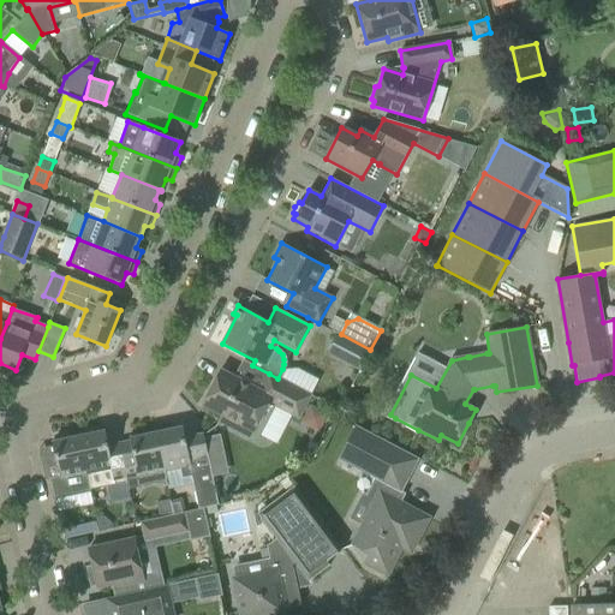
[(353,341),(342,360),(359,370),(370,351),(353,341)]
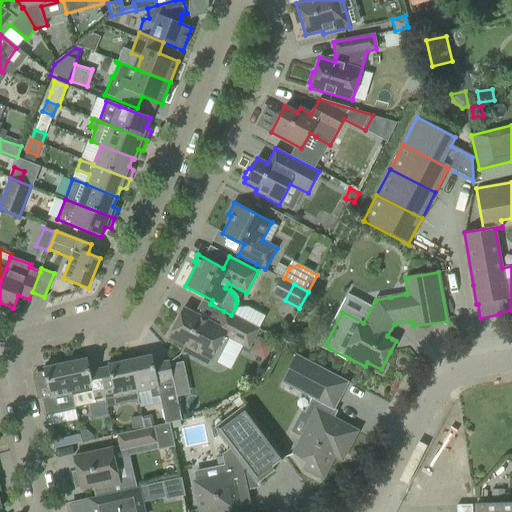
[(224,311),(217,325),(183,308),(168,337),(185,346),(182,351),(208,364),(210,360),(211,360),(211,359),(216,362),(224,347),(219,344),(224,335),(248,348),(258,329),(231,315),(224,311)]
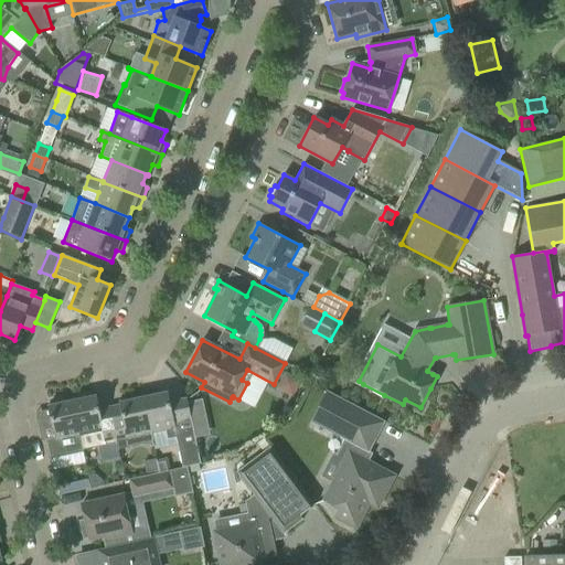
[(290,395),(300,382),(285,371),(275,385),(290,395)]
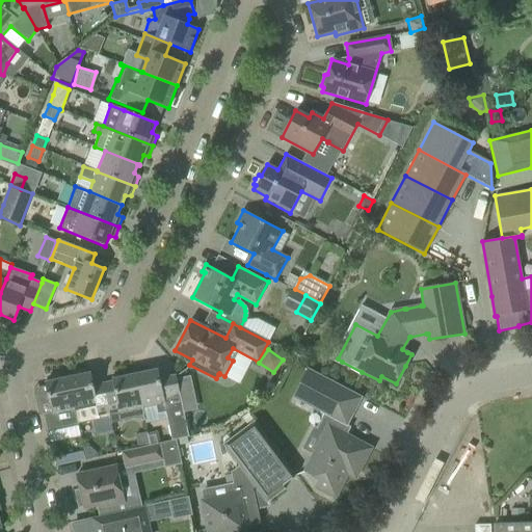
[(134,374),(141,408),(155,405),(157,414),(165,413),(171,441),(189,437),(181,400),(180,397),(177,379),(176,376),(160,379),(157,370),(134,374)]
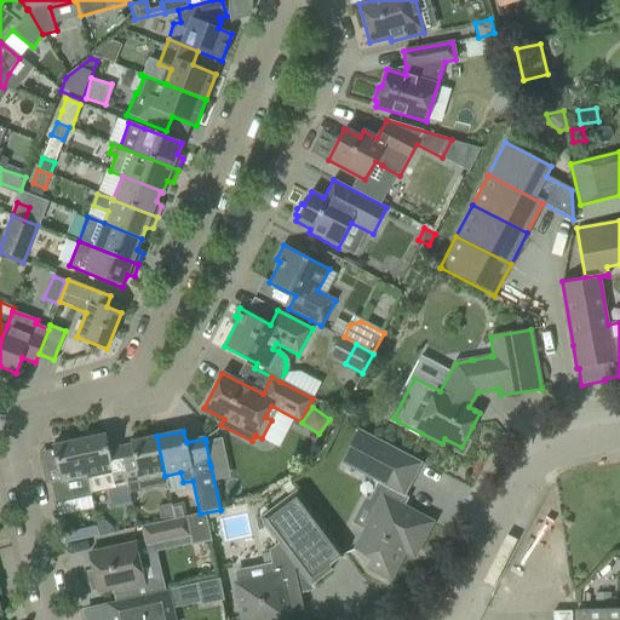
[(357,431),(340,463),(377,483),(368,499),(379,504),(366,529),(356,550),(373,558),(368,567),(390,579),(405,551),(407,552),(412,543),(419,546),(431,522),(409,511),(402,507),(406,499),(402,498),(419,464),(357,431)]
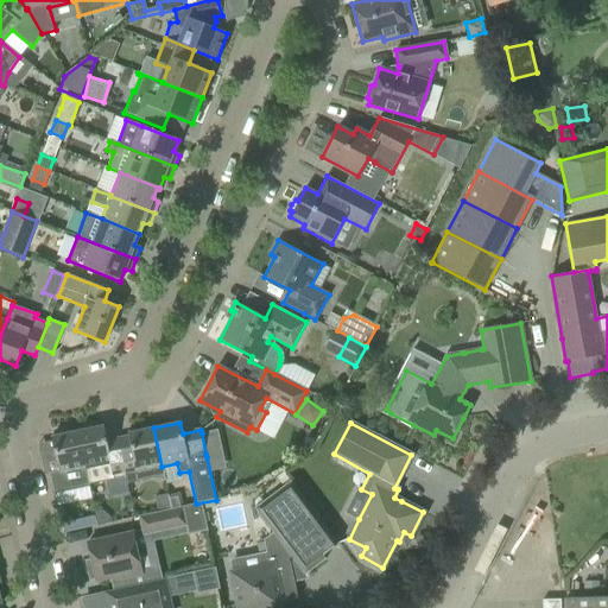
[(126,477),(120,450),(120,449),(118,438),(106,441),(103,426),(77,431),(88,486),(106,482),(109,496),(127,493),(126,485),(125,479),(126,477)]
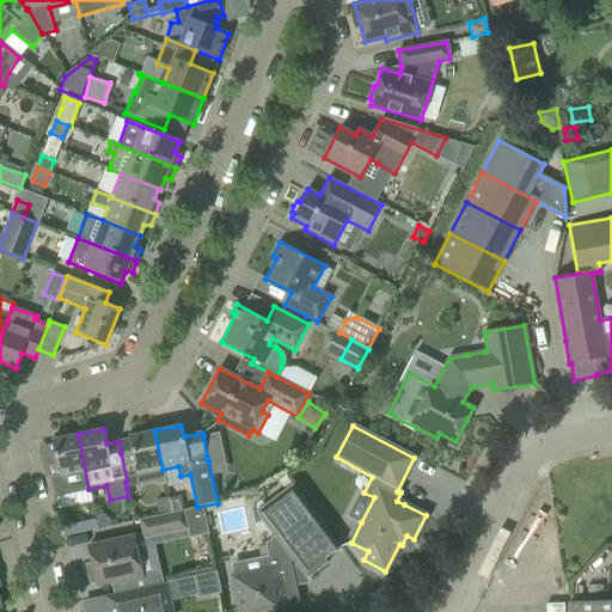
[(163,470),(154,430),(128,436),(129,439),(118,441),(121,452),(121,453),(127,481),(126,482),(127,488),(128,488),(139,485),(146,483),(158,483),(166,484),(163,470)]
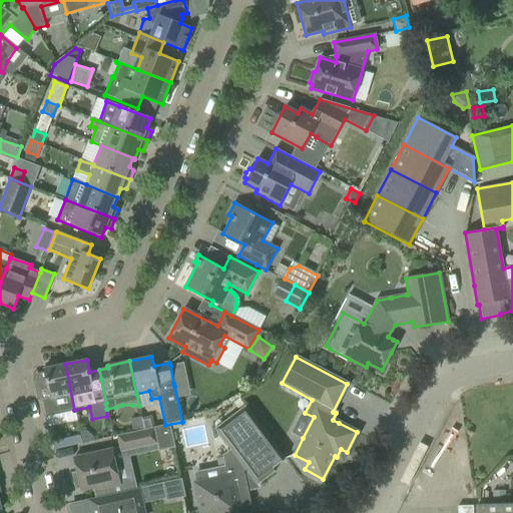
[(42,399),(45,417),(74,411),(74,410),(65,364),(61,365),(60,362),(49,364),(50,368),(43,369),(49,398),(42,399)]
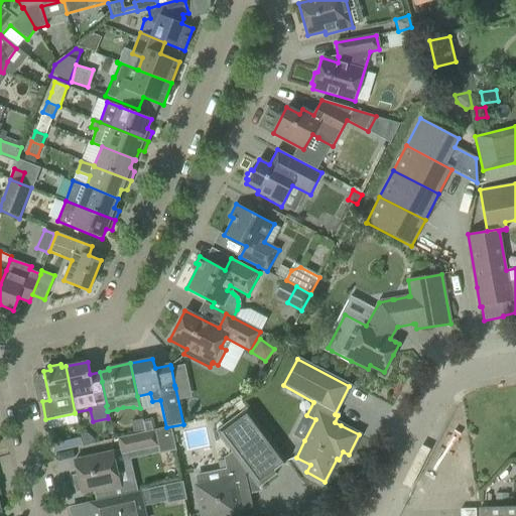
[(183,366),(171,368),(174,385),(175,388),(187,386),(183,366)]
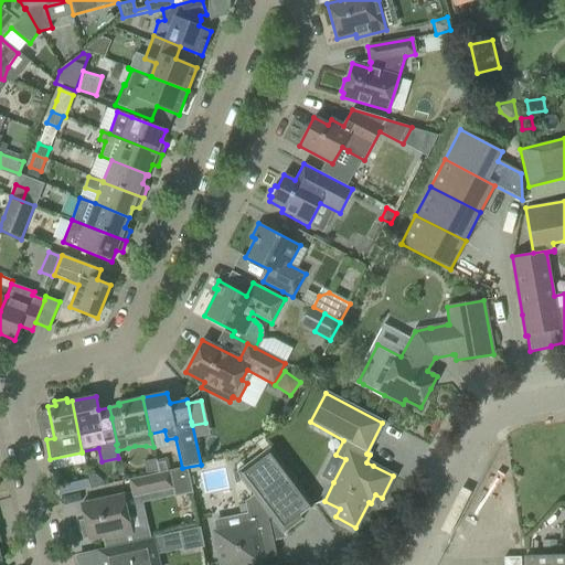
[(273,535),(280,530),(283,534),(302,520),(299,515),(315,505),(270,447),(236,472),(254,496),(245,502),(247,513),(213,521),(215,532),(214,532),(221,564),(245,564),(245,563),(276,556),(273,535)]
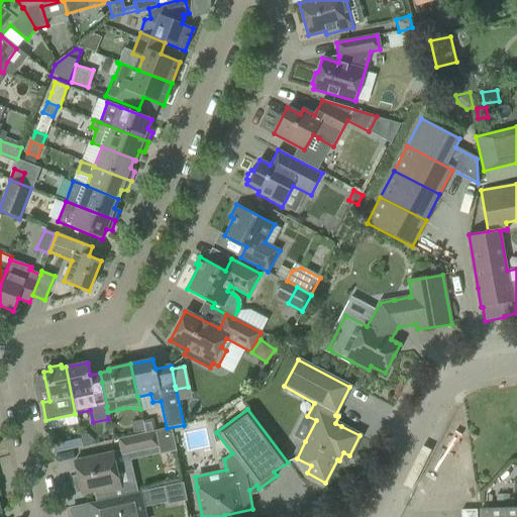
[(156,431),(117,439),(121,455),(159,447),(160,452),(176,449),(172,427),(167,428),(156,431)]
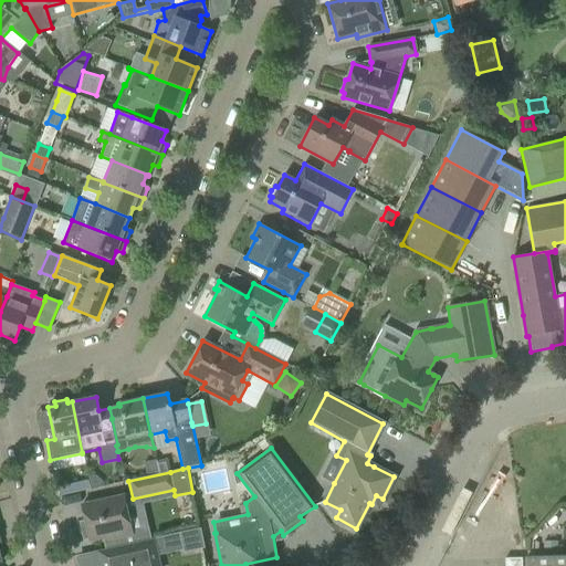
[(85,522),(81,523),(84,538),(88,537),(90,541),(107,537),(108,540),(129,535),(132,534),(123,495),(103,500),(86,504),(83,504),(82,505),(82,506),(83,513),(85,522)]
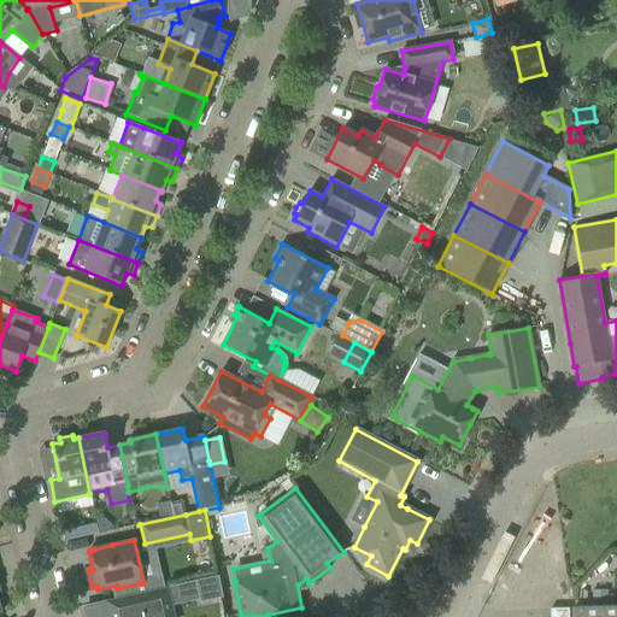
[(218,576),(195,581),(200,603),(223,598),(218,576)]
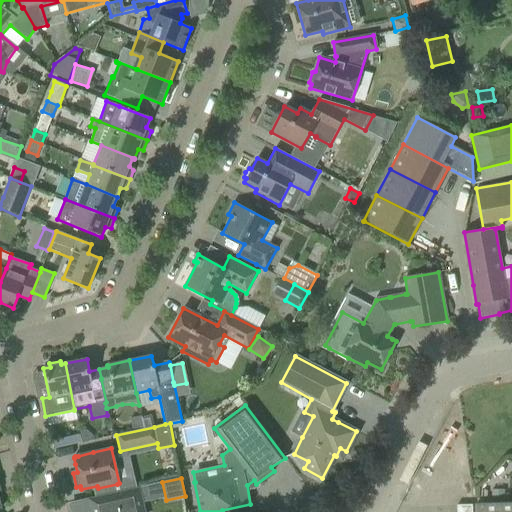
[(143,511),(138,489),(89,500),(89,501),(92,511),(143,511)]
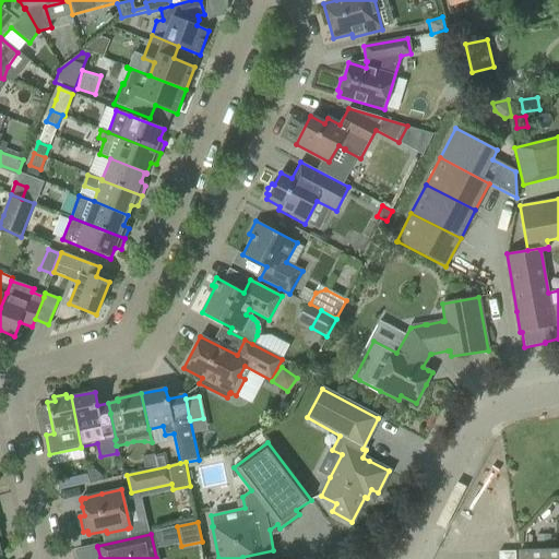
[(550,535),(536,535),(536,544),(550,543),(550,535)]
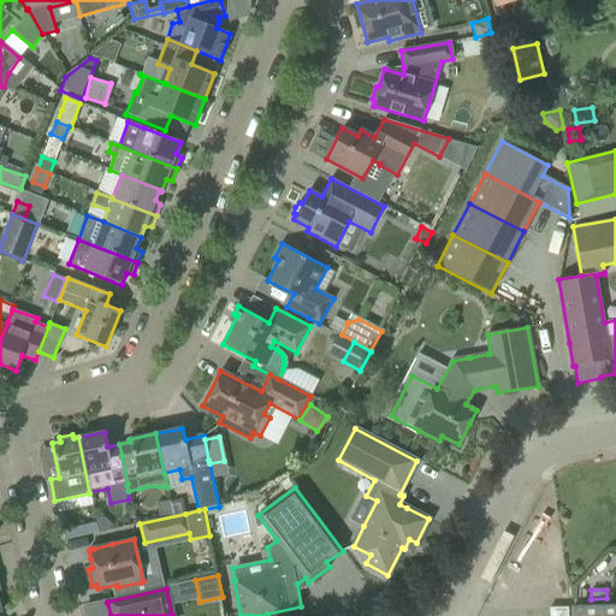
[(615,615),(615,605),(572,608),(572,615),(615,615)]
